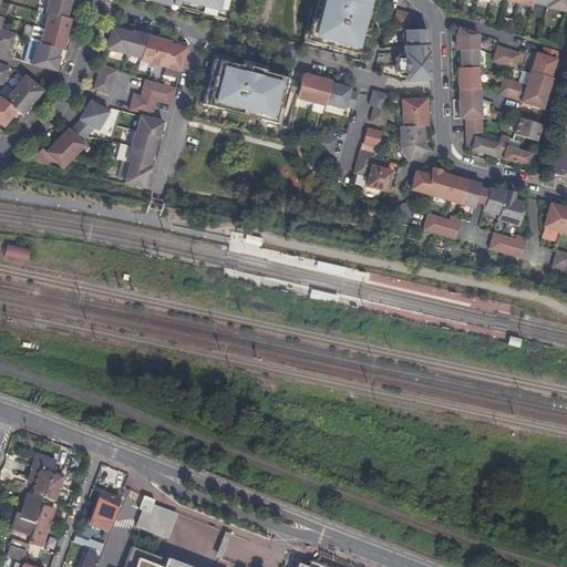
[(59,58),(58,58),(51,55),(53,48),(60,50),(62,50),(71,19),(66,18),(70,0),(48,0),(45,13),(48,13),(40,44),(35,43),(30,64),(55,71),(59,58)]
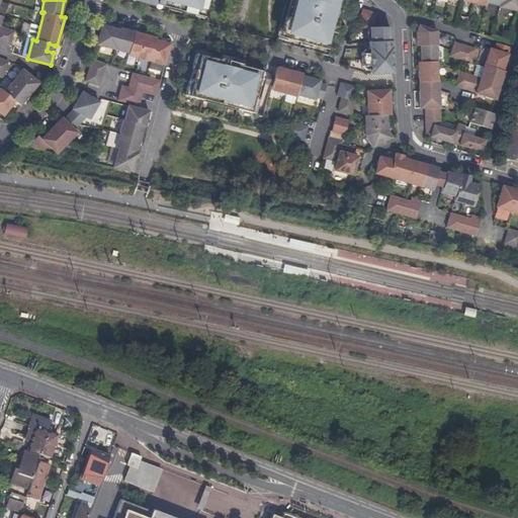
[(192,12),(195,0),(135,0),(156,5),(157,2),(181,8),(180,9),(192,12)]
